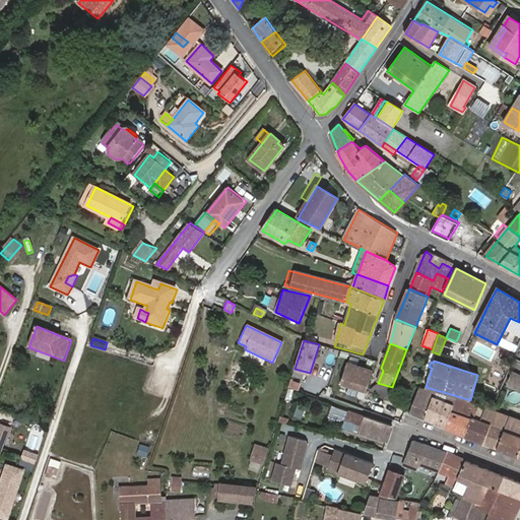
[(367,393),(374,372),(347,365),(341,386),(367,393)]
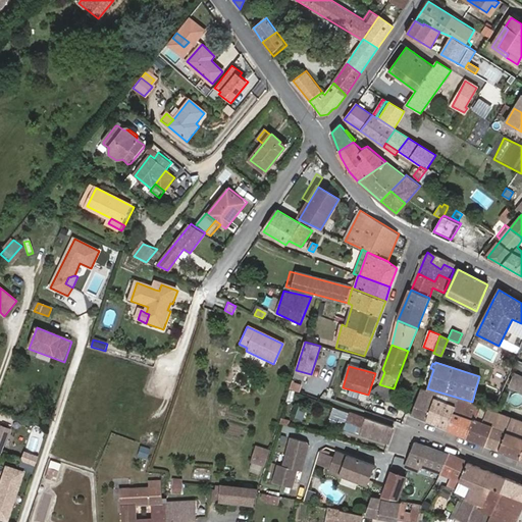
[(505,379),(508,370),(496,366),(492,376),(505,379)]
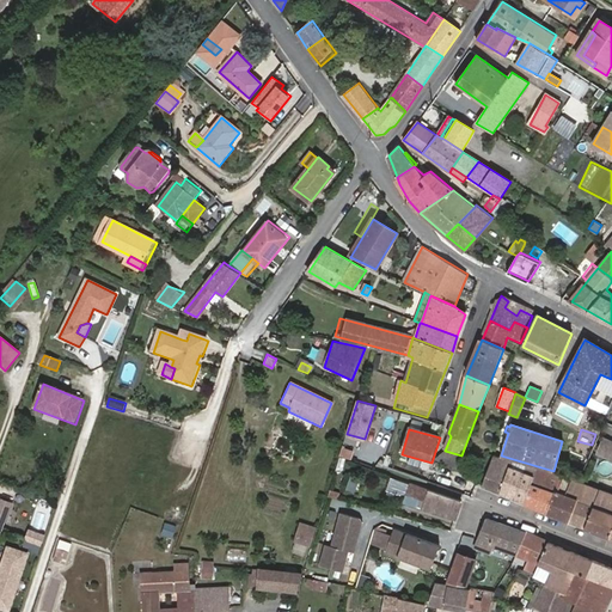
[(611,439),(606,436),(600,452),(611,457),(611,439)]
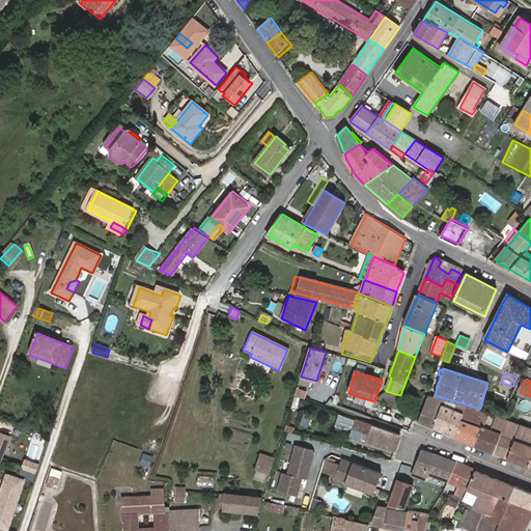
[(306,397),(308,389),(298,386),(296,394),(306,397)]
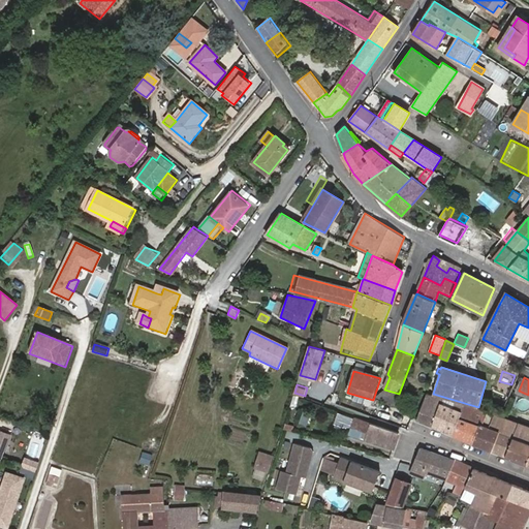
[(502,405),(505,393),(496,390),(492,403),(502,405)]
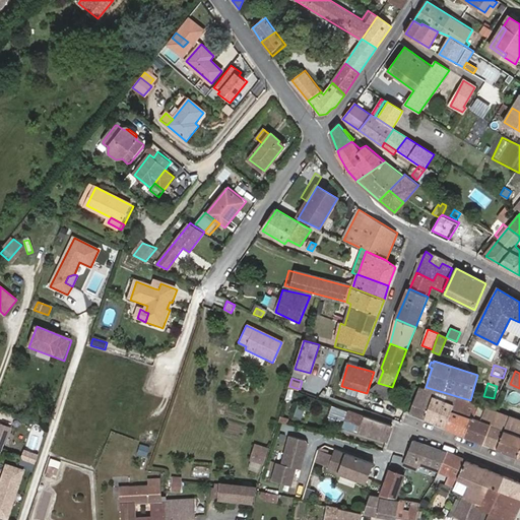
[(378,384),(371,390),(388,398),(391,389),(378,384)]
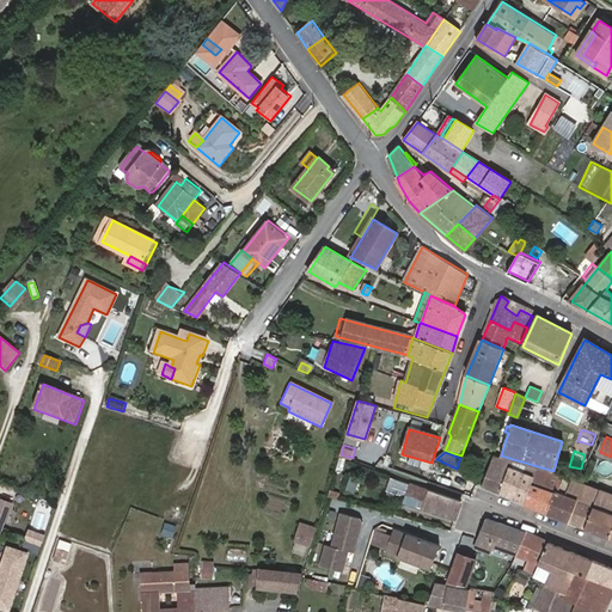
[(513,463),(494,457),(483,485),(502,493),(513,463)]
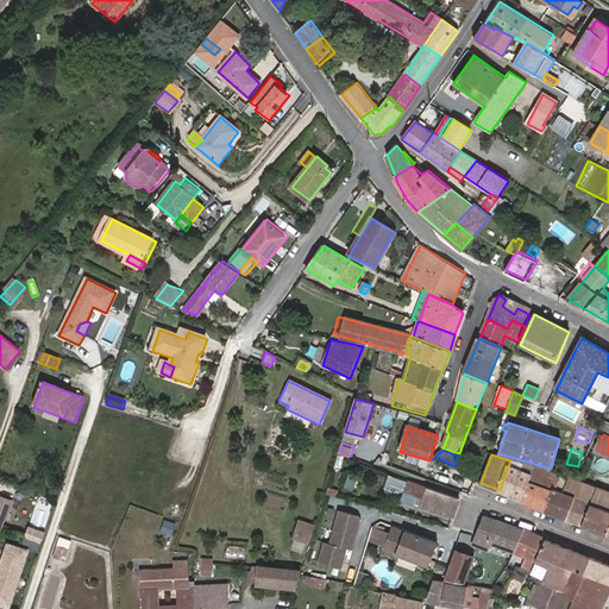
[(531,482),(537,468),(510,460),(500,490),(523,501),(531,482)]
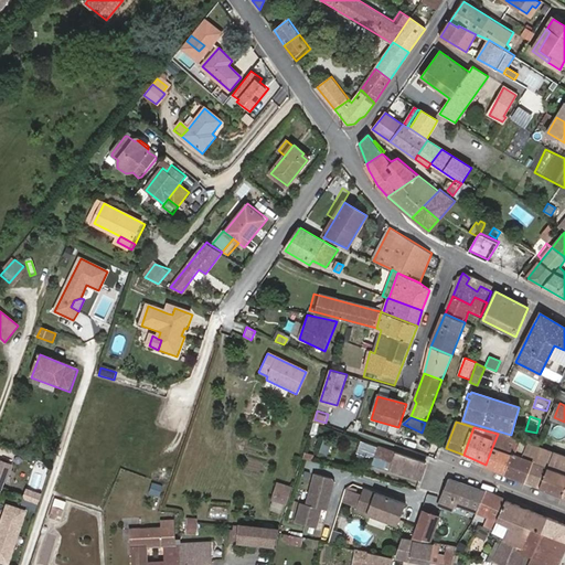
[(522,454),(526,443),(498,434),(492,447),(513,455),(505,472),(526,481),(535,459),(522,454)]
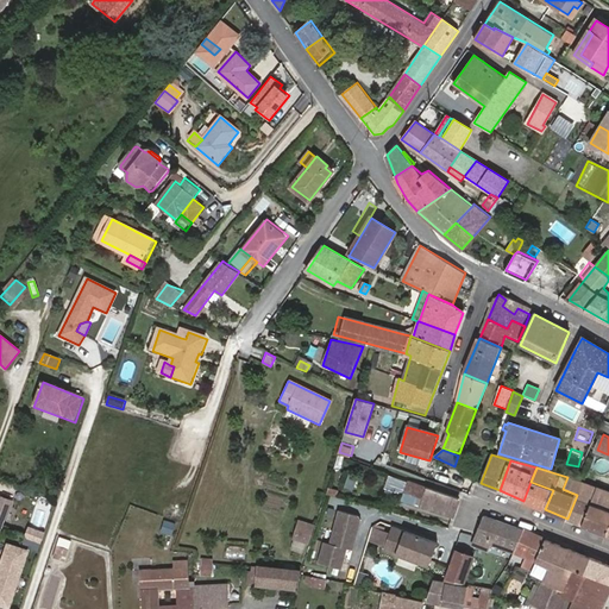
[(393,489),(405,493),(408,481),(397,477),(393,489)]
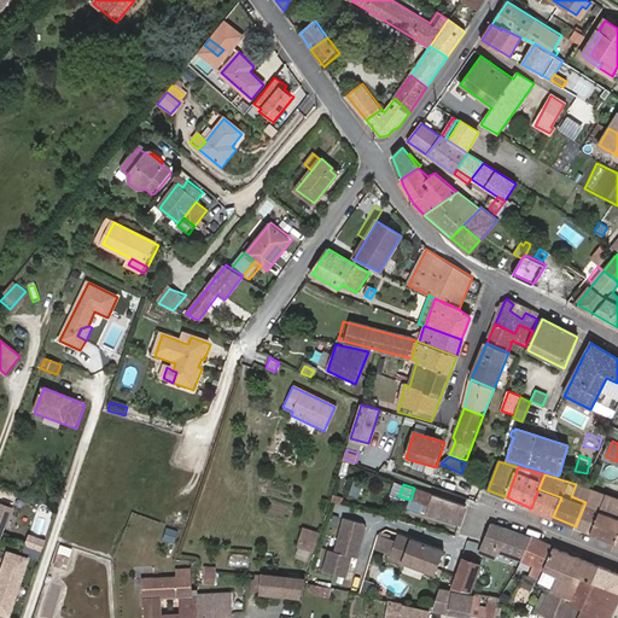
[(617,499),(587,487),(576,484),(571,496),(586,502),(617,517),(617,537),(616,543),(617,543),(617,499)]
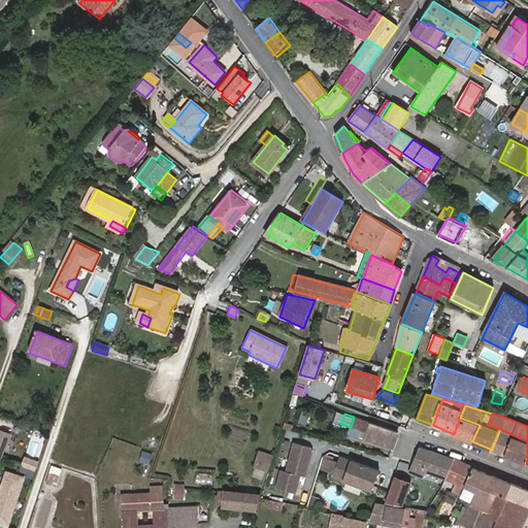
[(354,417),(351,427),(362,432),(361,436),(392,448),(397,433),(354,417)]
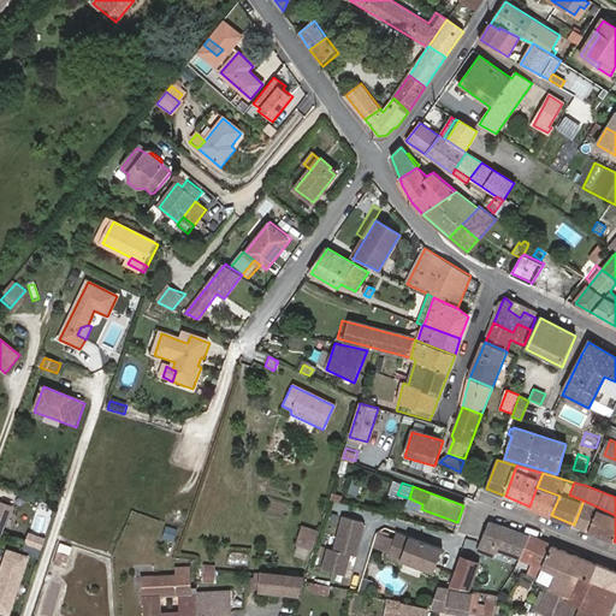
[(560,496),(537,487),(529,507),(551,515),(560,496)]
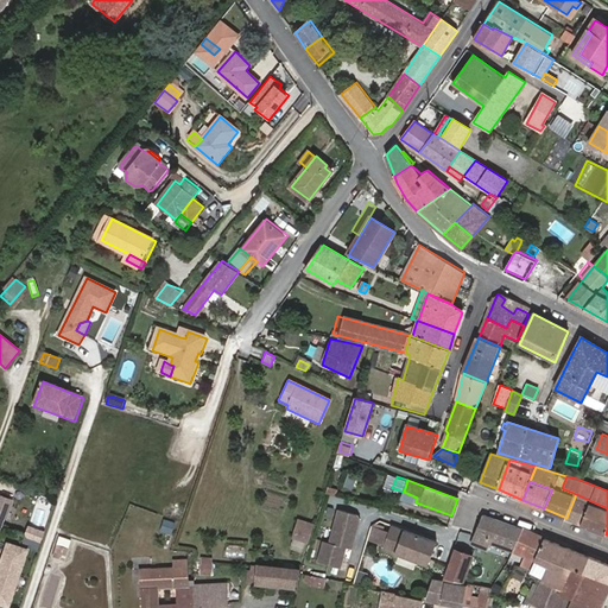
[(607,529),(607,508),(576,494),(567,518),(606,534),(607,529)]
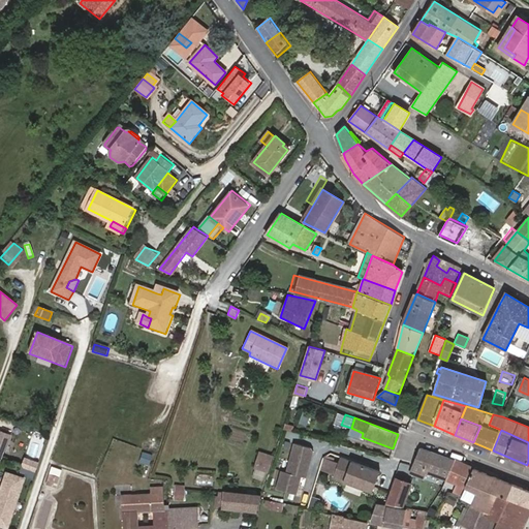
[(0,435),(0,460),(1,461),(9,439),(0,435)]
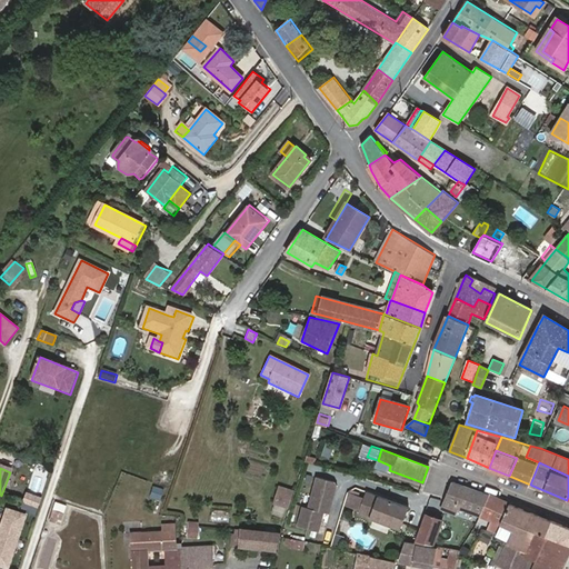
[(303,506),(297,525),(318,531),(325,512),(329,513),(338,486),(336,481),(318,476),(308,507),(303,506)]
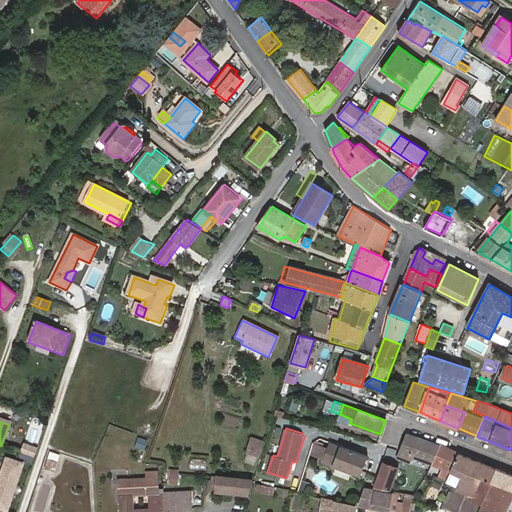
[(439,467),(451,471),(458,453),(442,445),(407,434),(398,458),(410,463),(413,457),(429,462),(439,467)]
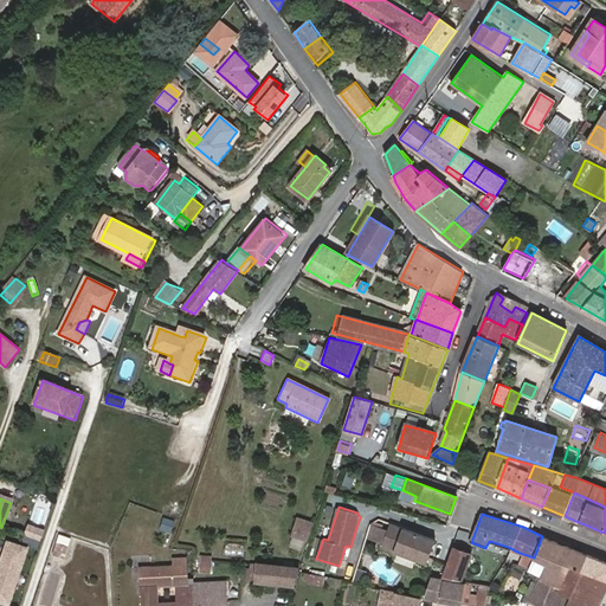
[(161,516),(159,529),(172,532),(174,519),(161,516)]
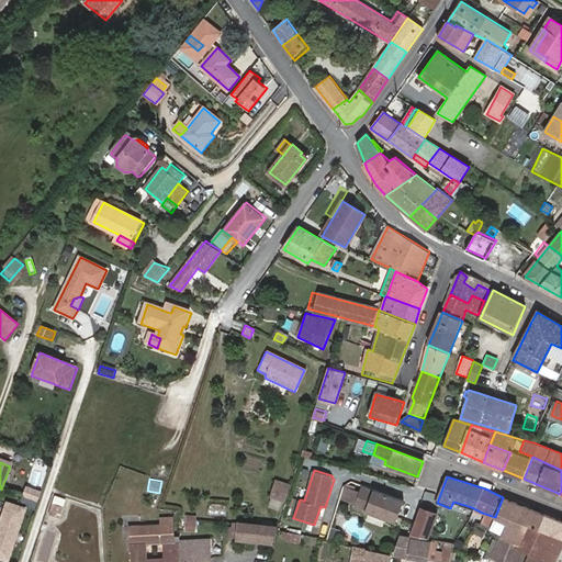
[(292,484),(276,479),(270,498),(287,503),(292,484)]
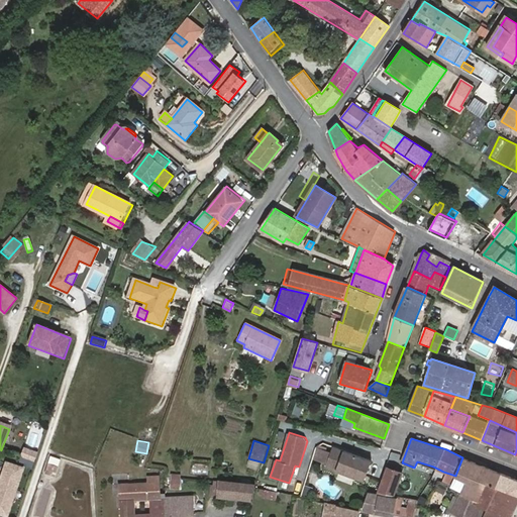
[(18,455),(36,461),(40,451),(21,445),(18,455)]
